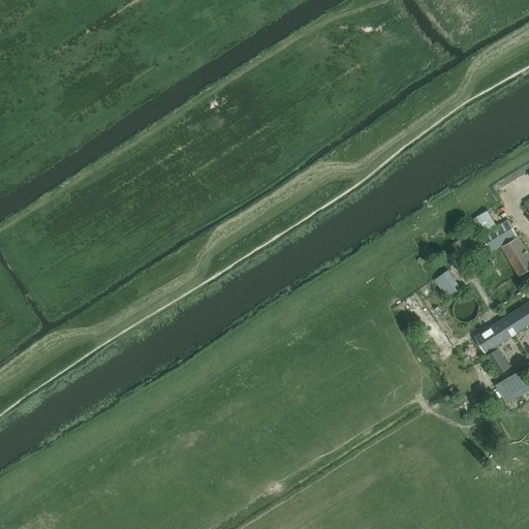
[(481,234),(497,224),(487,210),(472,220),(481,234)]
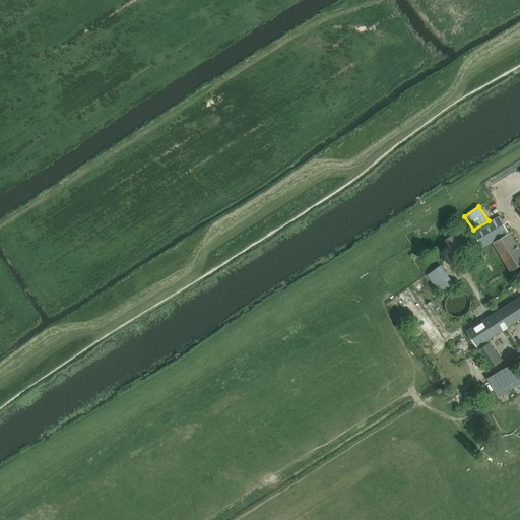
[(482,248),(509,232),(513,229),(504,213),(499,216),(500,217),(473,233),(482,248)]
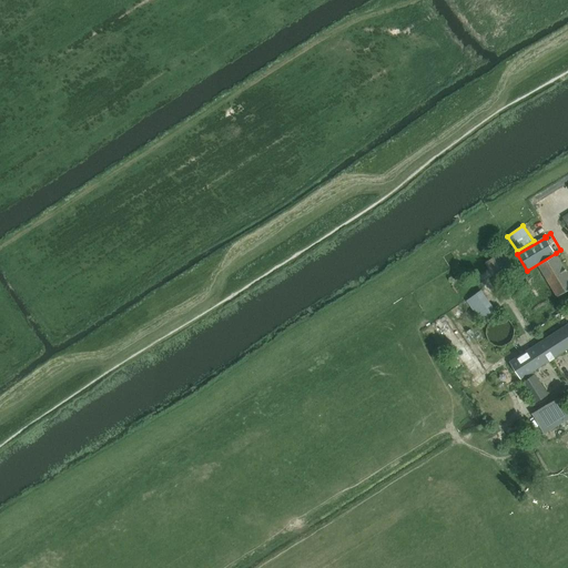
[(497,282),(520,269),(508,249),(485,263),(497,282)]
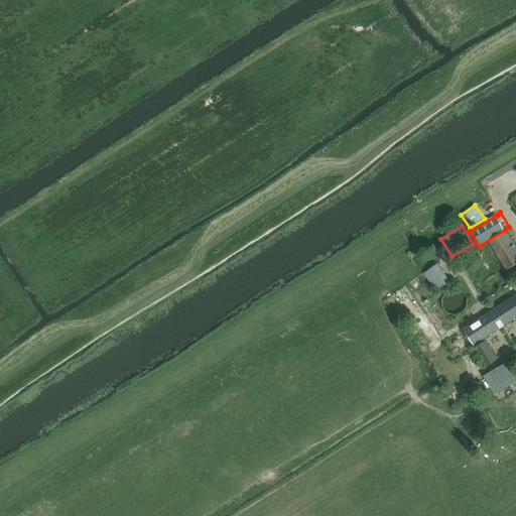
[(515,263),(515,248),(506,232),(490,241),(506,269),(515,263)]
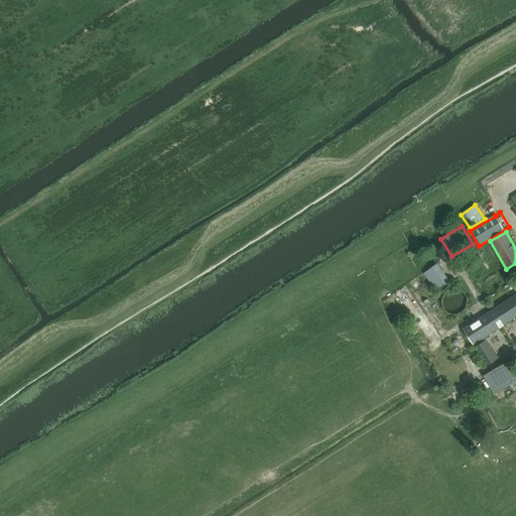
[(452,283),(437,264),(423,274),(437,293),(452,283)]
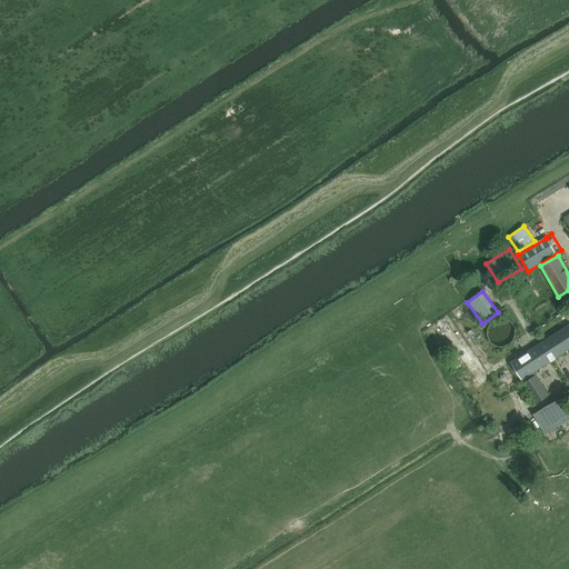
[(515,331),(515,329),(515,325),(513,321),(511,319),(510,318),(507,316),(503,315),(502,315),(499,315),(496,316),(493,317),(491,319),(489,320),(488,322),(487,326),(487,328),(487,331),(488,333),(489,336),(490,338),(492,340),(495,341),(498,342),(500,343),(503,342),(506,342),(509,340),(511,339),(512,337),(513,335),(515,331)]
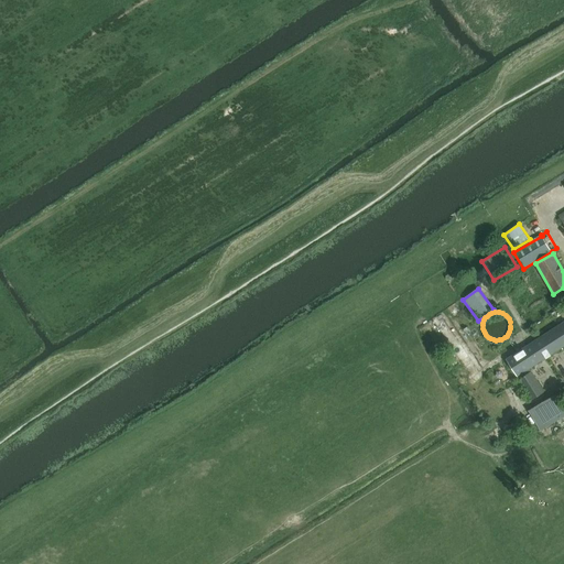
[(518,377),(522,373),(530,369),(563,346),(563,343),(555,328),(507,359),(518,377)]
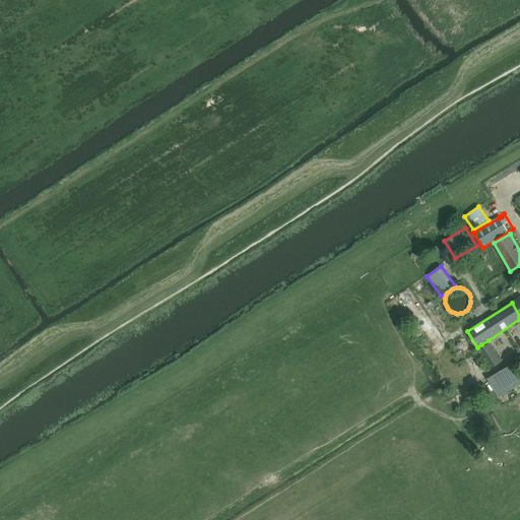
[(502,362),(489,340),(481,344),(482,347),(477,350),(490,370),(502,362)]
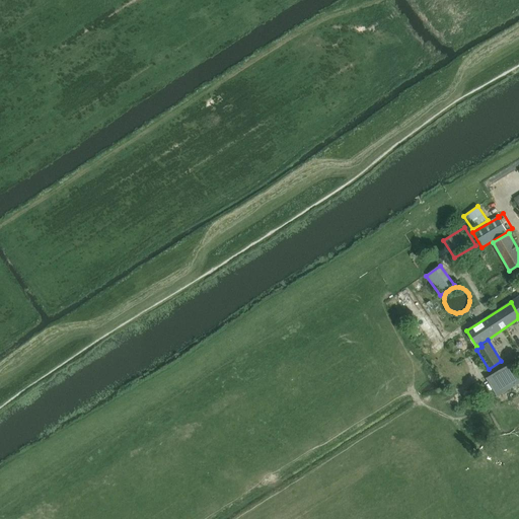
[(518,365),(516,360),(487,378),(493,389),(495,392),(502,404),(518,394),(518,365)]
